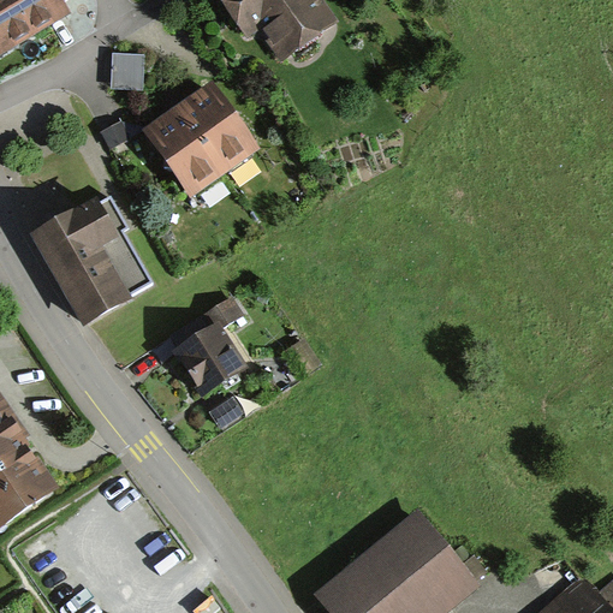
[(0,48),(69,9),(64,0),(0,0),(0,48)]
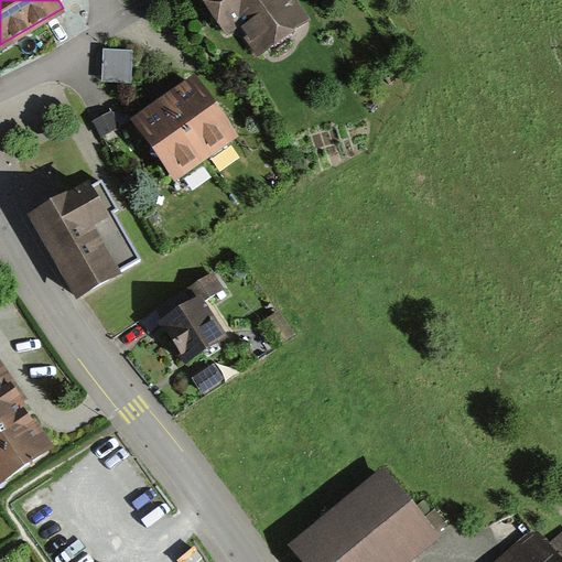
[(257,55),(311,18),(298,0),(203,0),(227,32),(236,26),(257,55)]
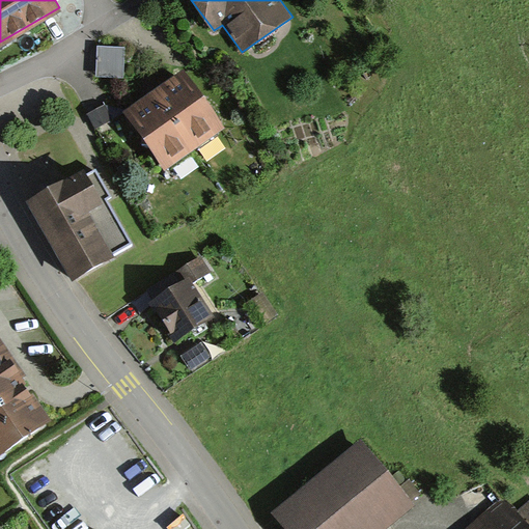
[(121,47),(96,46),(95,74),(120,75),(121,47)]
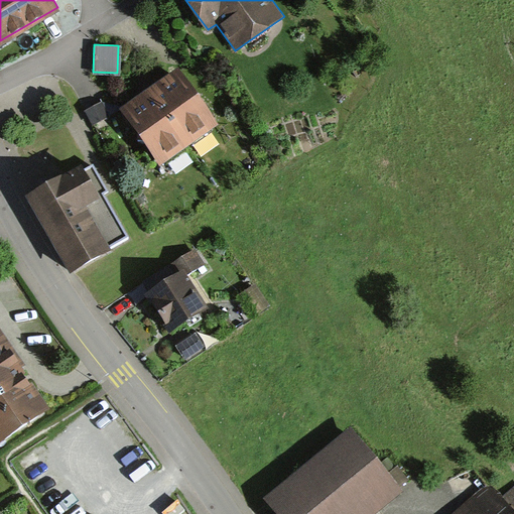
[(216,123),(176,66),(121,105),(160,161),(216,123)]
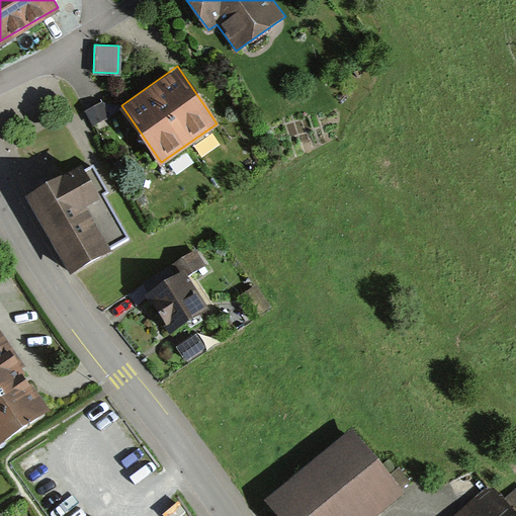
[(101,100),(84,109),(91,122),(108,113),(101,100)]
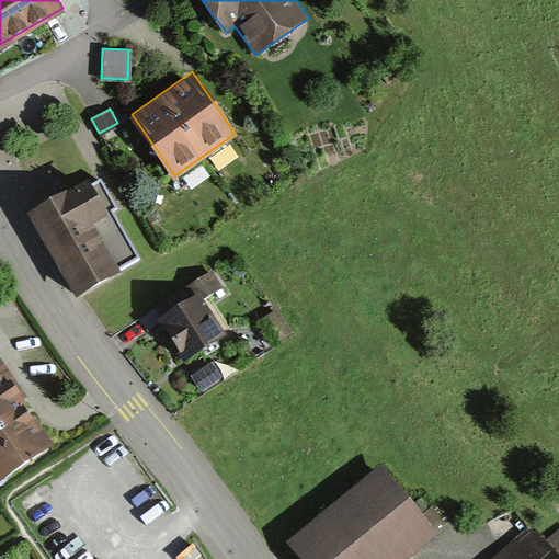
[(86,182),(27,216),(73,297),(139,260),(111,212),(116,208),(100,181),(89,186),(86,182)]
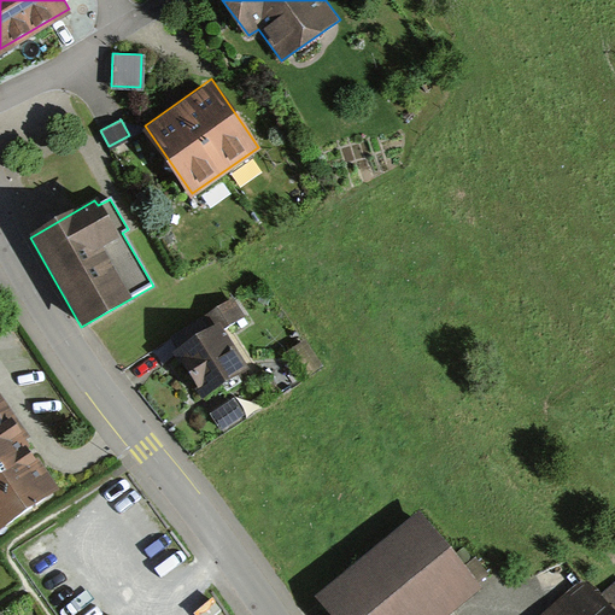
[(209,326),(171,349),(198,391),(239,365),(215,327),(234,316),(226,300),(201,315),(209,326)]
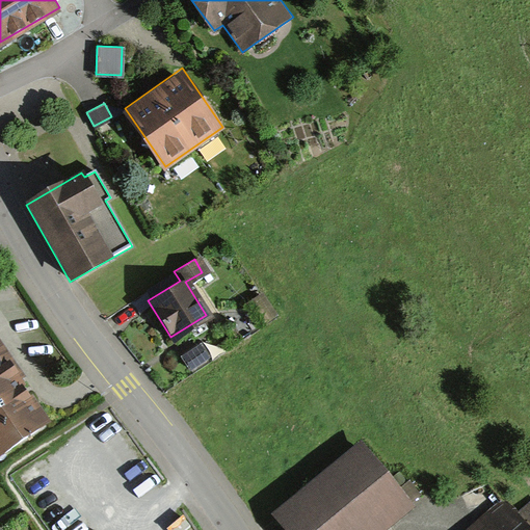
[(0,442),(41,414),(0,355),(0,442)]
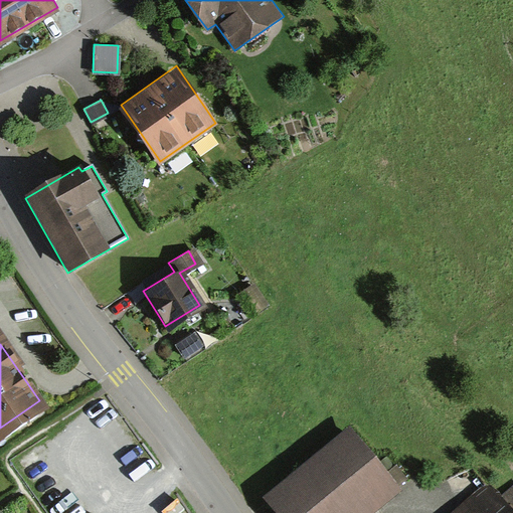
[(267,500),(277,512),(360,512),(392,488),(350,435),(267,500)]
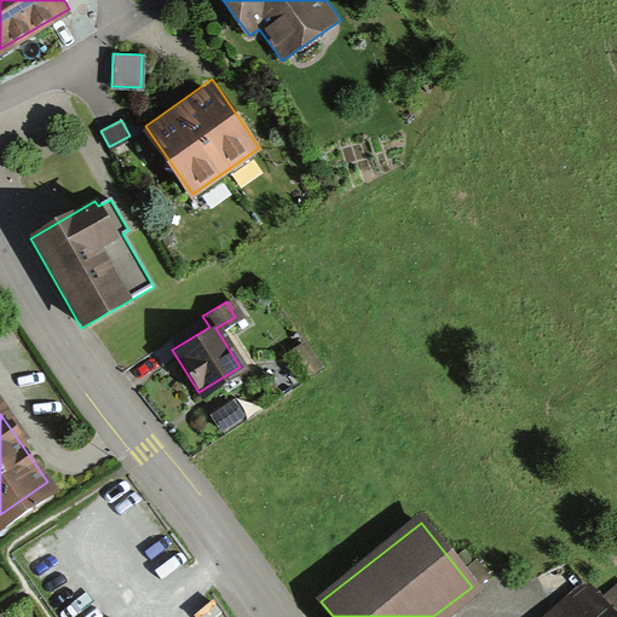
[(607,616),(578,584),(541,616),(607,616)]
